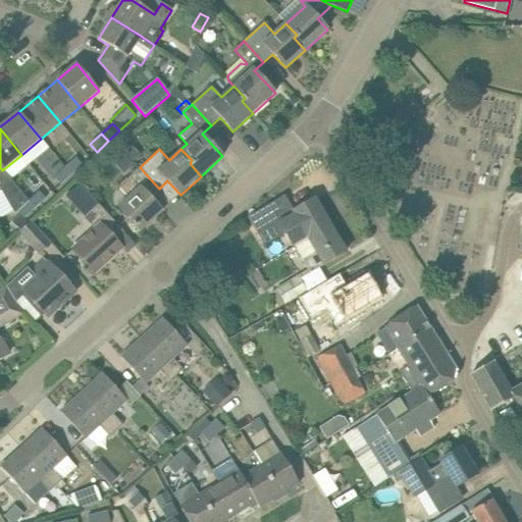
[(75,158),(64,168),(70,174),(82,164),(75,158)]
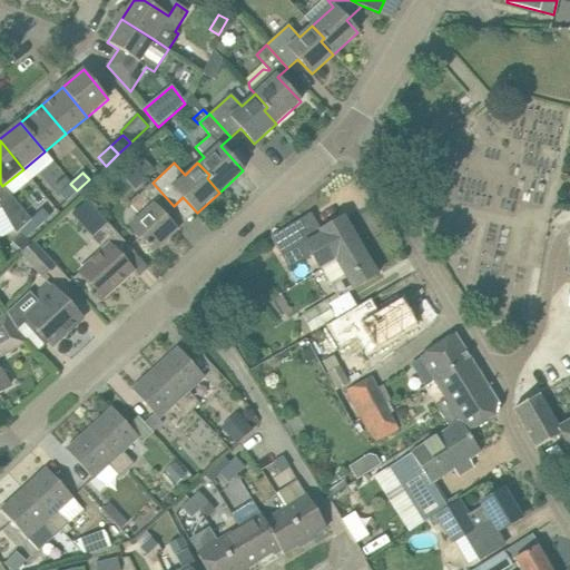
[(0,207),(15,233),(30,219),(2,186),(0,183),(0,207)]
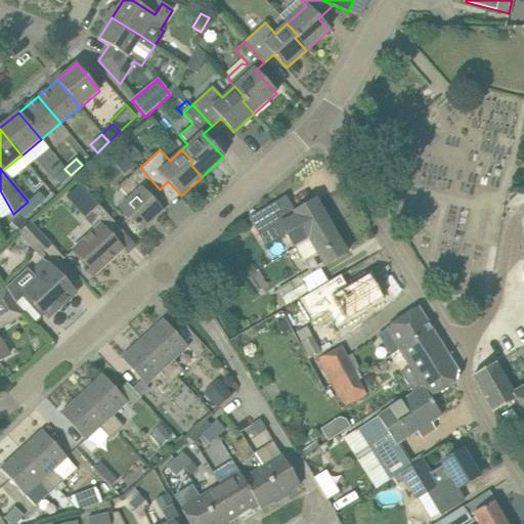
[(160,189),(140,168),(120,186),(130,198),(120,207),(134,223),(133,224),(140,232),(163,212),(150,199),(160,189)]
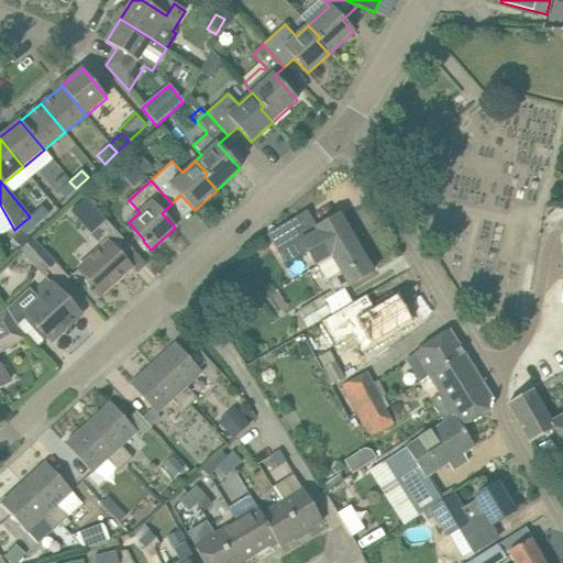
[(76,188),(69,181),(57,192),(65,199),(76,188)]
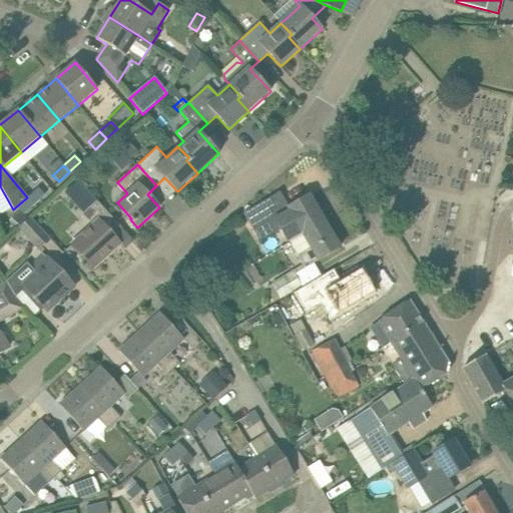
[(120,226),(97,200),(78,179),(63,192),(93,224),(71,244),(92,267),(108,251),(109,252),(120,243),(111,234),(120,226)]
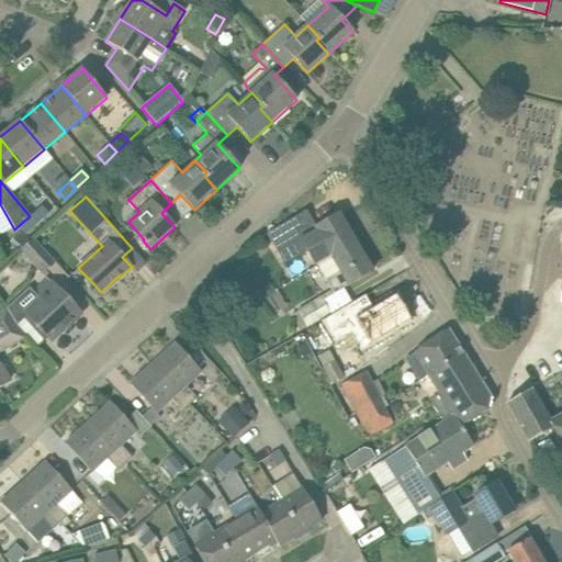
[(42,206),(30,215),(37,224),(49,214),(42,206)]
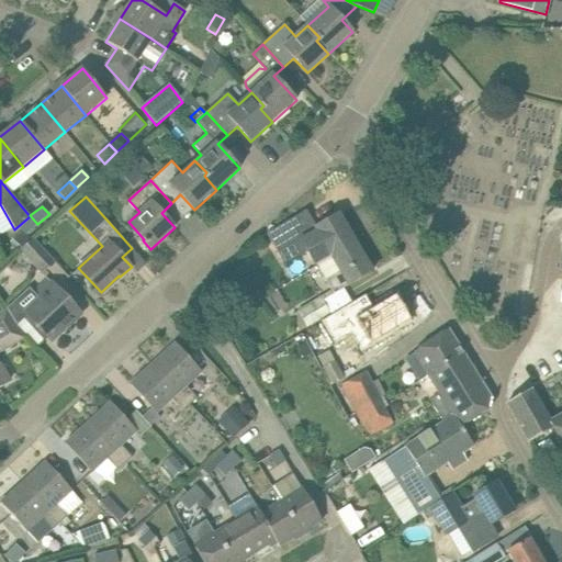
[(317,266),(355,243),(338,215),(313,229),(304,213),(268,235),(278,251),(301,238),(308,250),(317,266)]
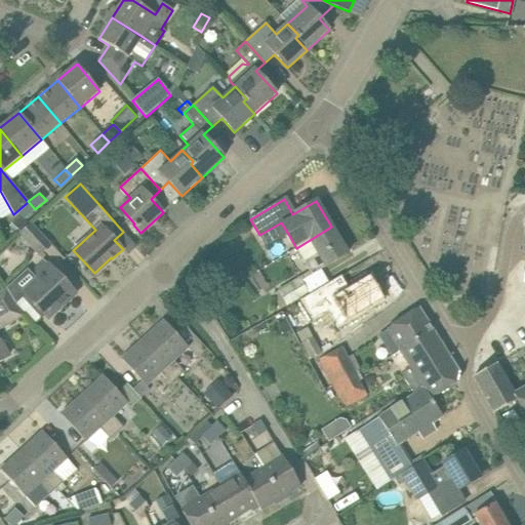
[(22,216),(11,226),(18,234),(29,225),(22,216)]
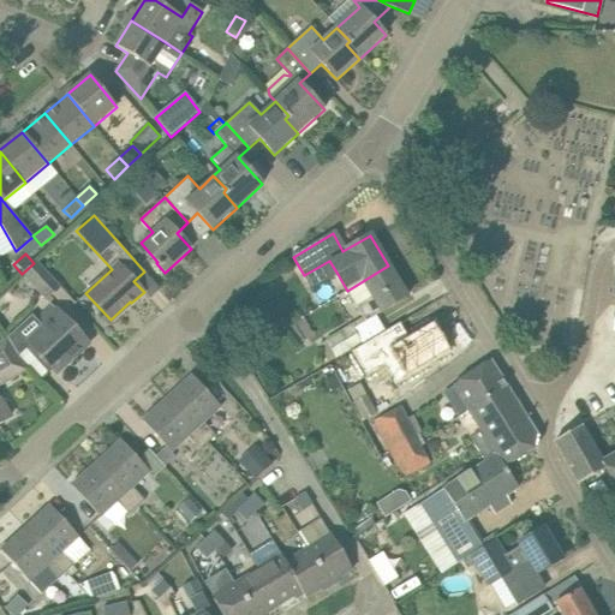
[(46,298),(60,286),(37,262),(24,274),(46,298)]
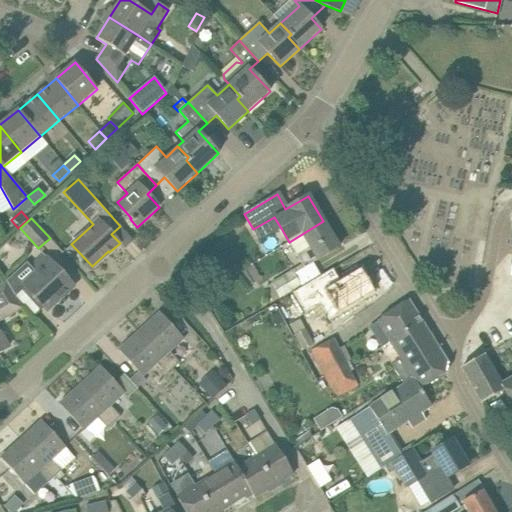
[(339,248),(323,221),(289,242),(303,267),(317,259),(317,260),(339,248)]
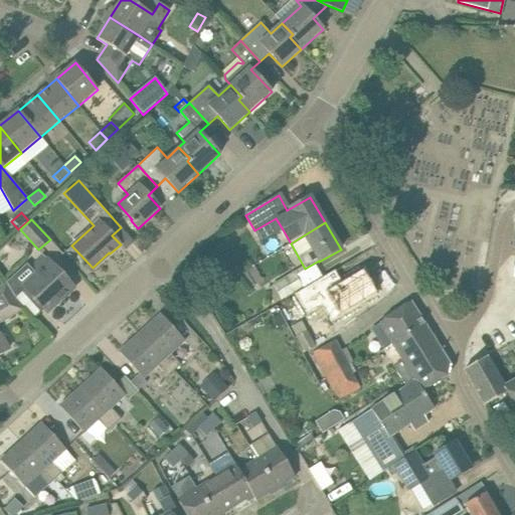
[(73,288),(60,273),(45,256),(30,271),(36,277),(24,288),(44,309),(46,312),(73,288)]
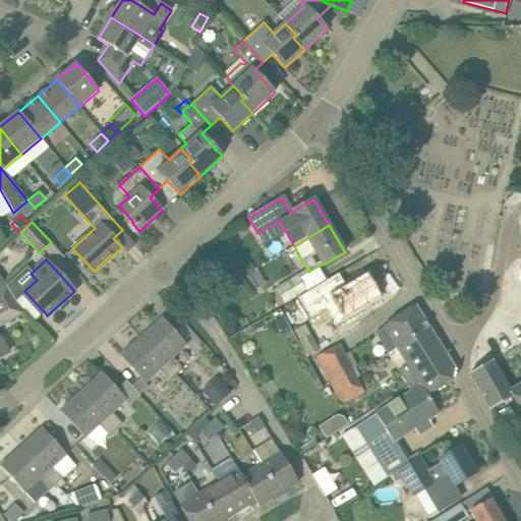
[(256,270),(242,278),(251,293),(266,284),(256,270)]
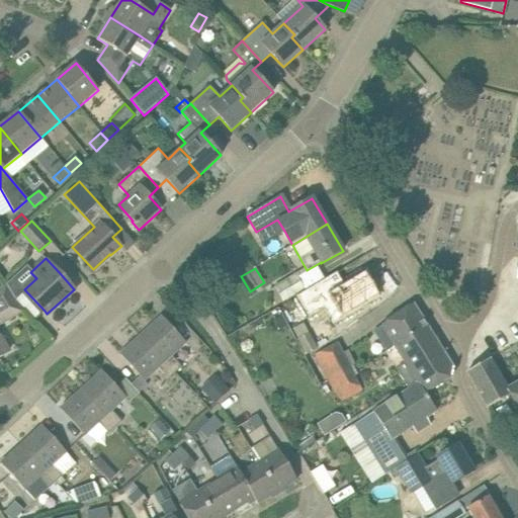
[(336,272),(295,295),(308,316),(323,307),(332,324),(378,295),(363,271),(343,284),(336,272)]
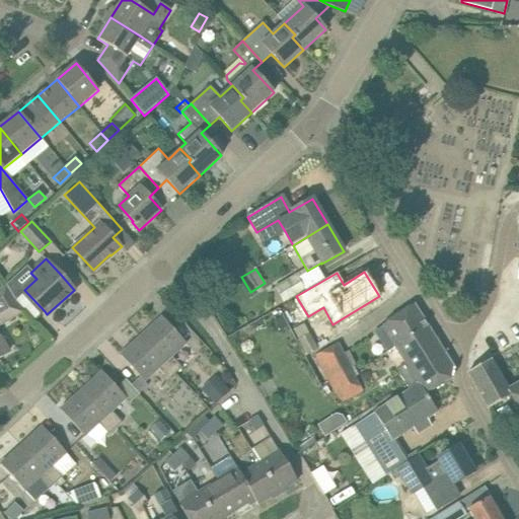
[(304,290),(295,275),(274,287),(283,302),(304,290)]
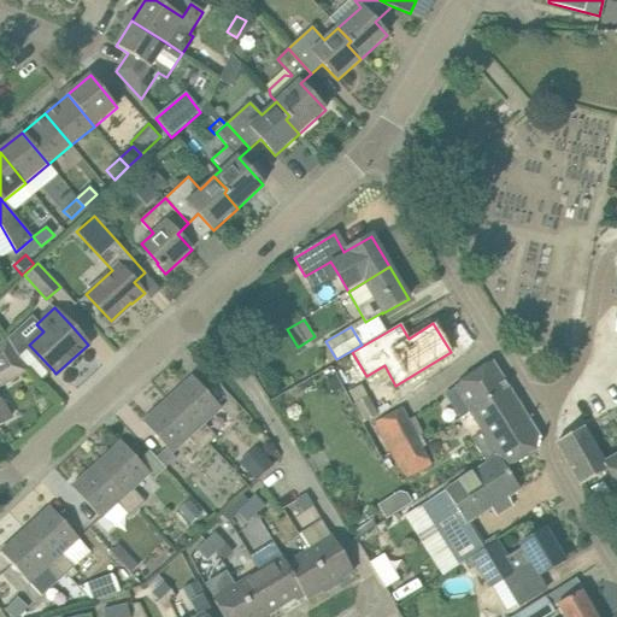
[(0,344),(0,423),(7,419),(0,406),(0,387),(28,372),(7,339),(0,344)]
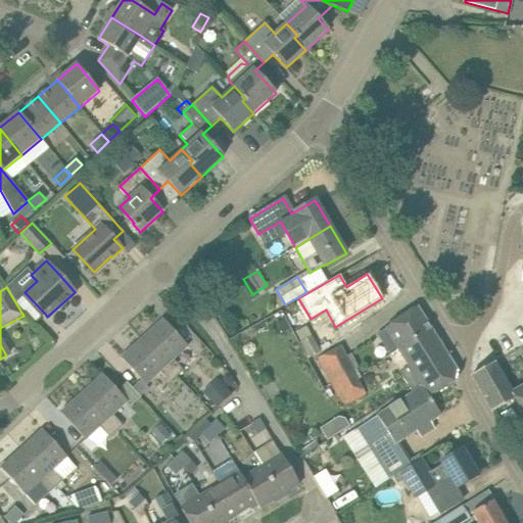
[(25,292),(15,301),(26,314),(35,324),(45,314),(25,292)]
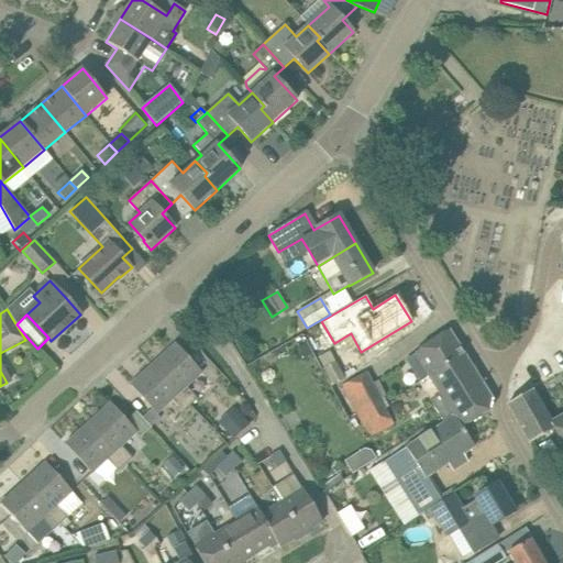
[(449,330),(416,352),(429,375),(448,365),(464,354),(449,330)]
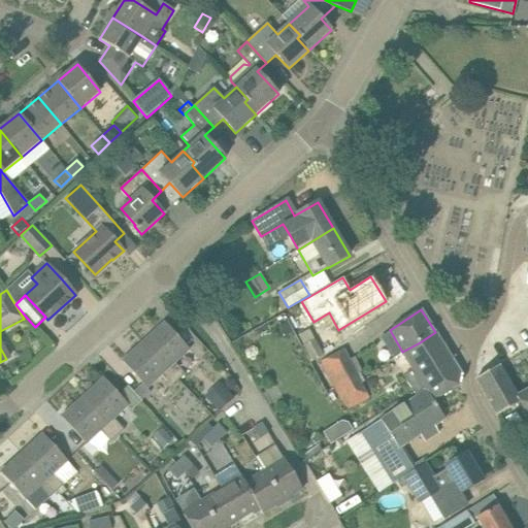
[(144,342),(178,380),(200,360),(165,322),(155,331),(156,332),(144,342)]
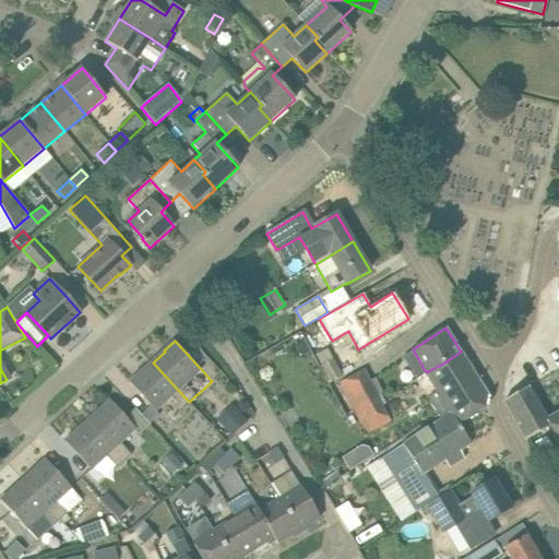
[(447,407),(458,426),(459,425),(488,406),(489,396),(461,352),(444,363),(426,372),(436,391),(426,396),(437,414),(447,407)]
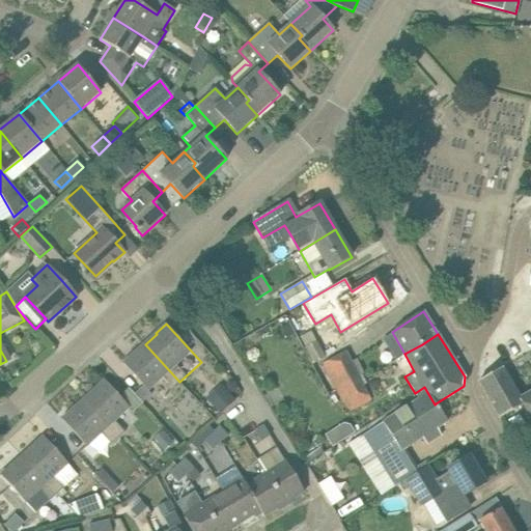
[(305,346),(314,363),(324,357),(314,340),(305,346)]
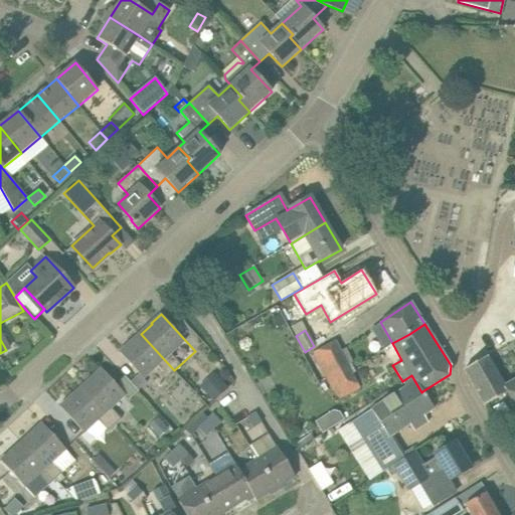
[(167,376),(174,370),(141,334),(131,344),(130,343),(120,352),(143,378),(157,366),(167,376)]
